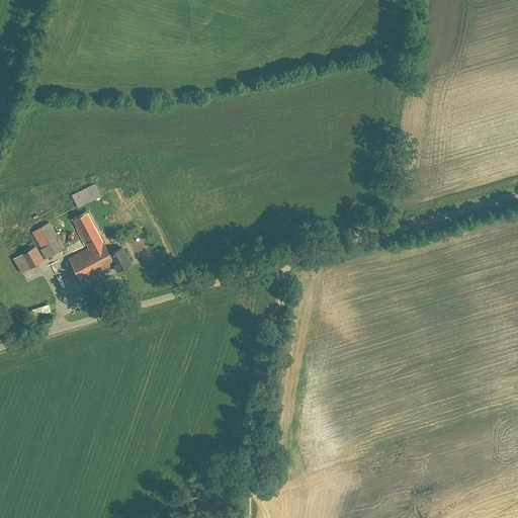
[(73,194),(79,207),(101,197),(95,184),(73,194)]
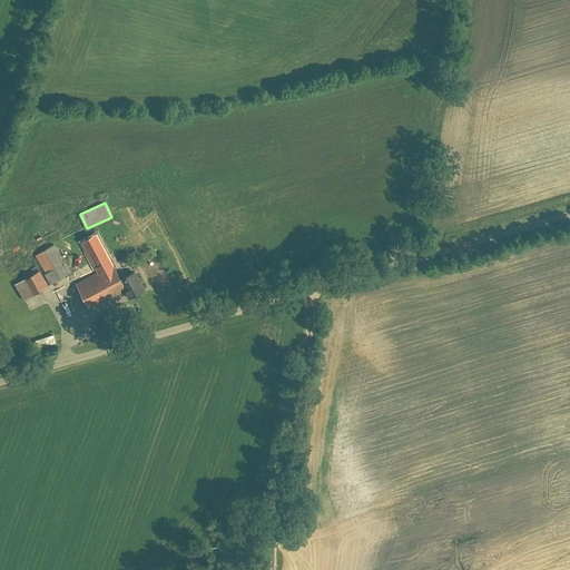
[(99,276),(77,287),(91,316),(131,296),(100,234),(82,243),(99,276)]
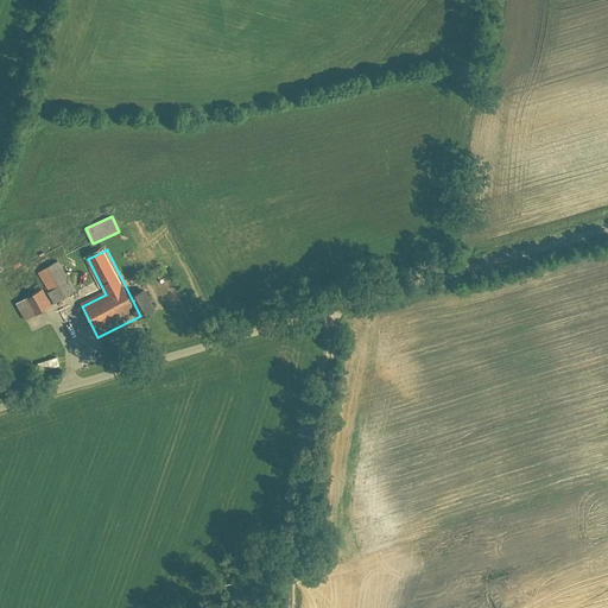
[(57,304),(77,292),(59,263),(39,274),(57,304)]
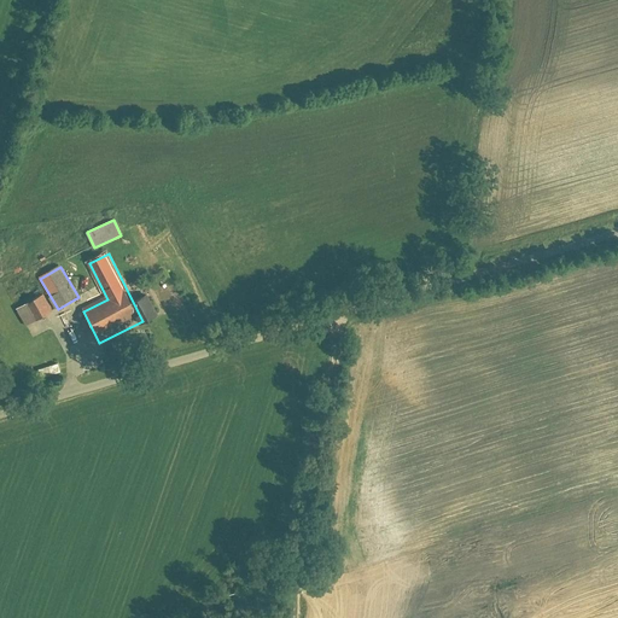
[(13,304),(27,327),(56,310),(41,287),(13,304)]
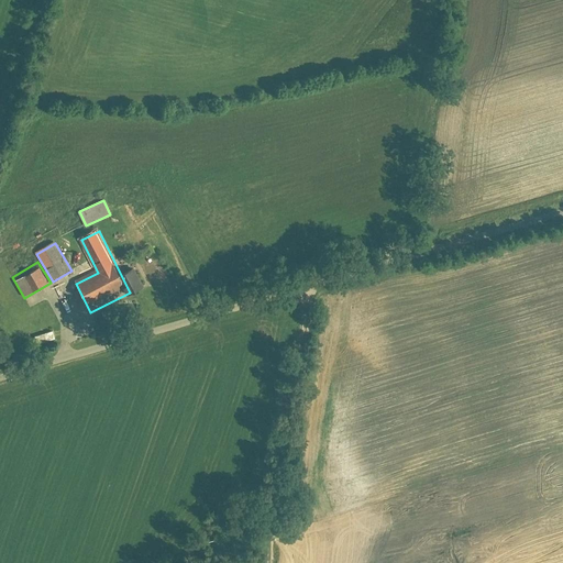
[(30,334),(36,349),(56,341),(50,327),(30,334)]
